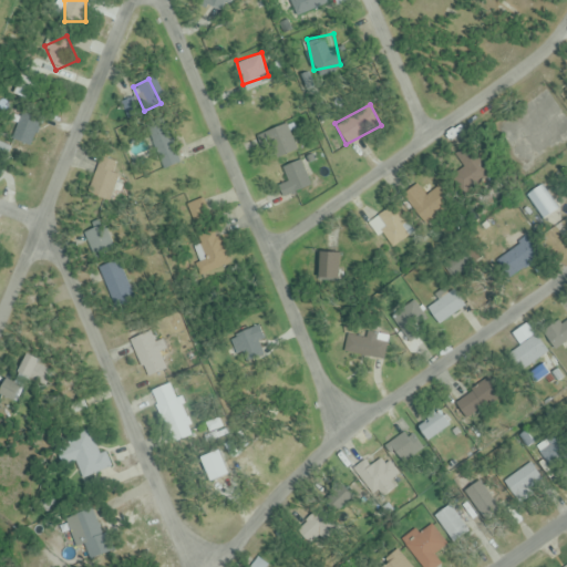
[(163,163),(178,156),(163,121),(147,127),(163,163)]
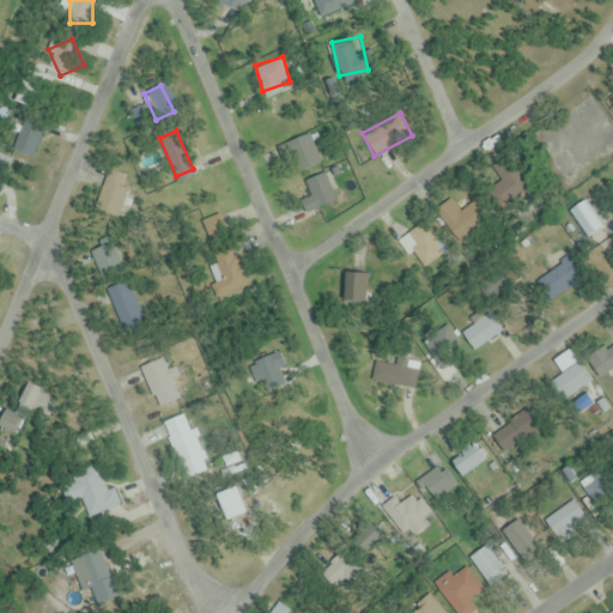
[(298,173),(321,162),(309,134),(286,144),(298,173)]
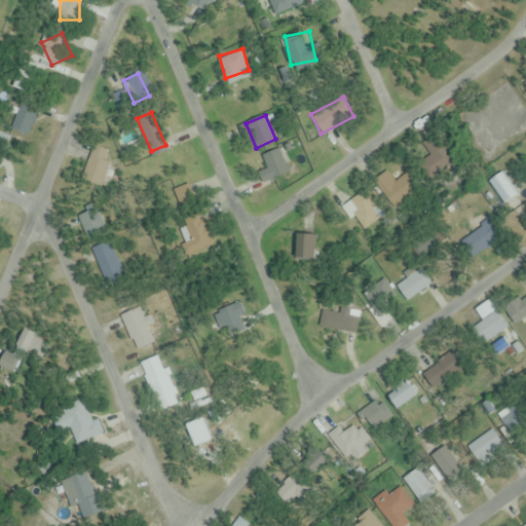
[(27,126),(33,122),(29,116),(23,120),(27,126)]
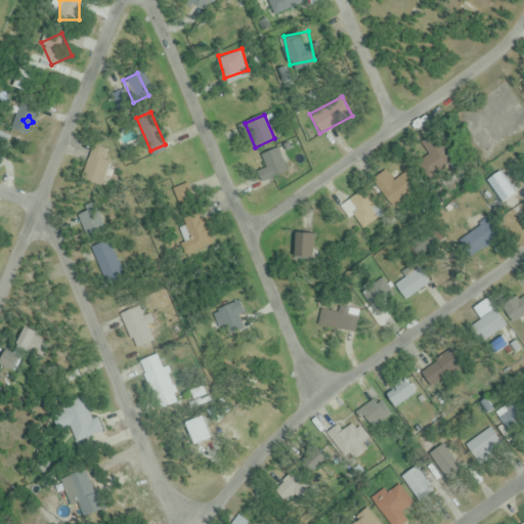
[(100,187),(113,153),(93,146),(82,181),(100,187)]
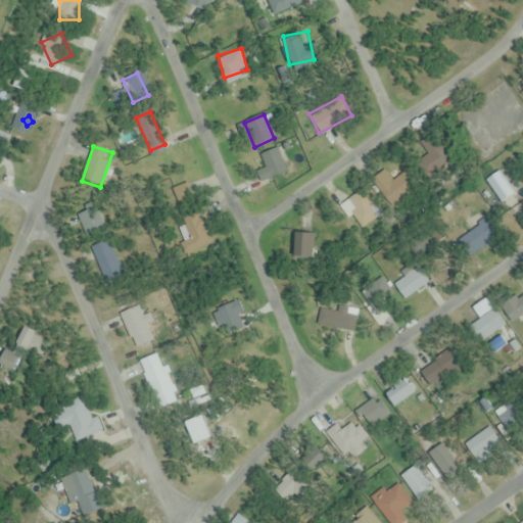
[(259,155),(270,181),(288,174),(279,148),(259,155)]
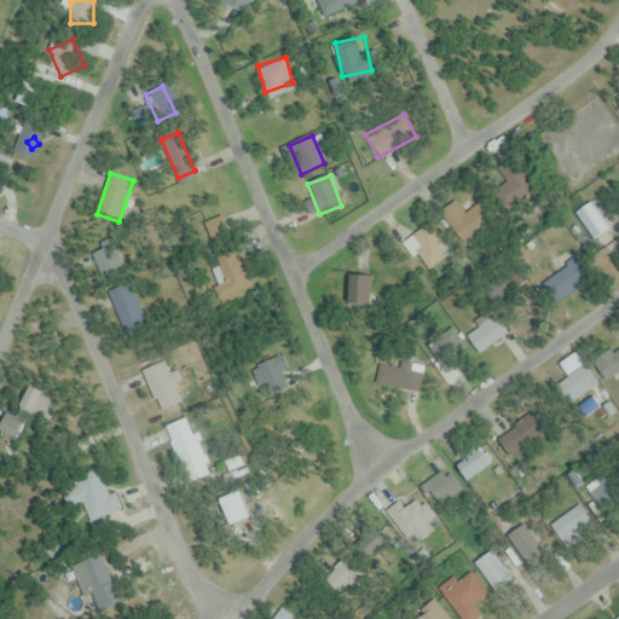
[(595,241),(611,227),(591,202),(576,214),(595,241)]
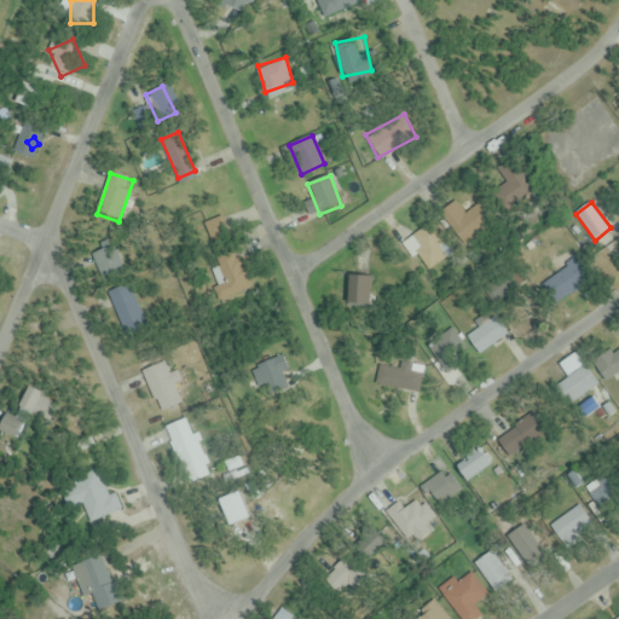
[(428,271),(446,259),(426,229),(403,243),(412,258),(417,255),(428,271)]
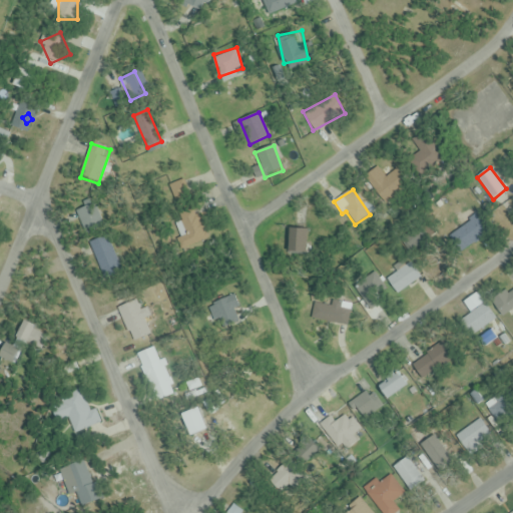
[(199,217),(178,222),(183,245),(204,240),(199,217)]
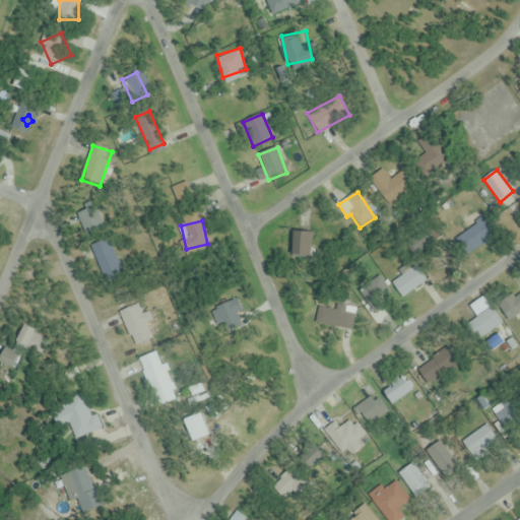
[(468,256),(491,241),(478,223),(457,239),(468,256)]
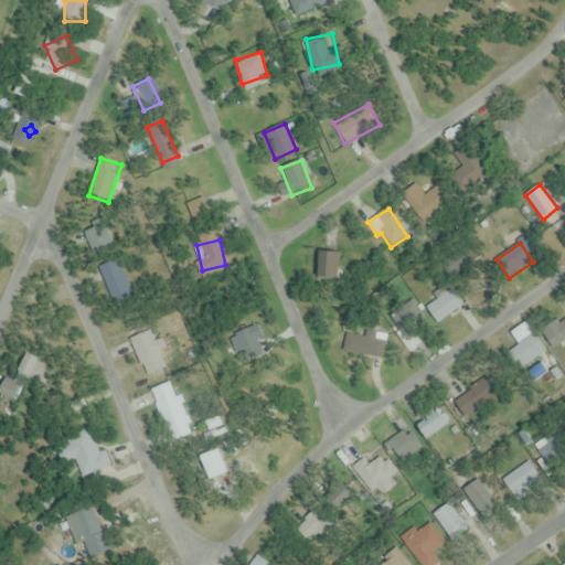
[(339,279),(339,253),(323,253),(323,279),(339,279)]
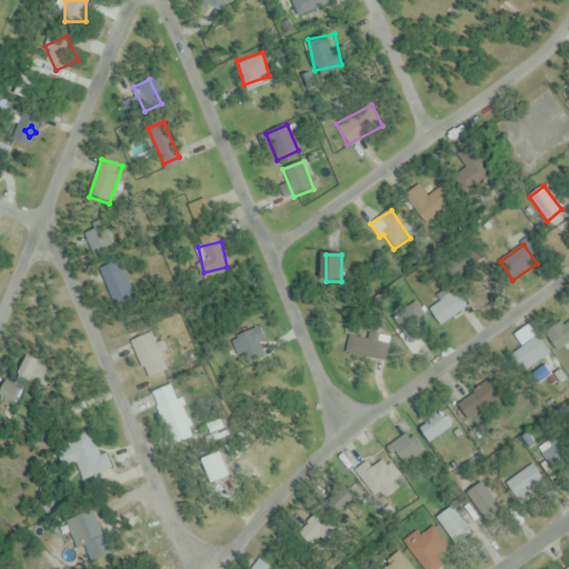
[(100,267),(111,302),(132,296),(121,260),(100,267)]
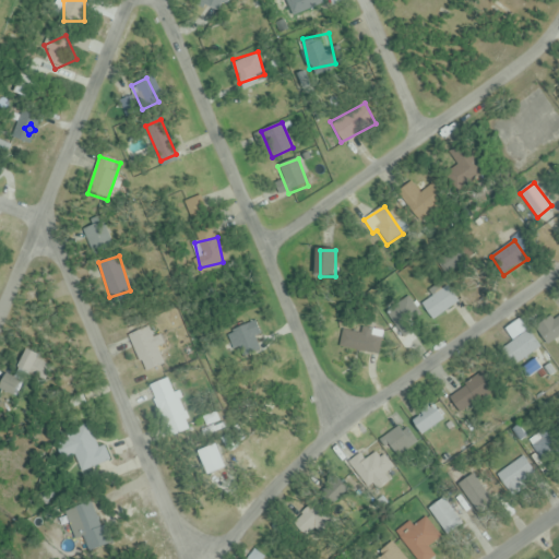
[(464,289),(484,287),(482,270),(462,273),(464,289)]
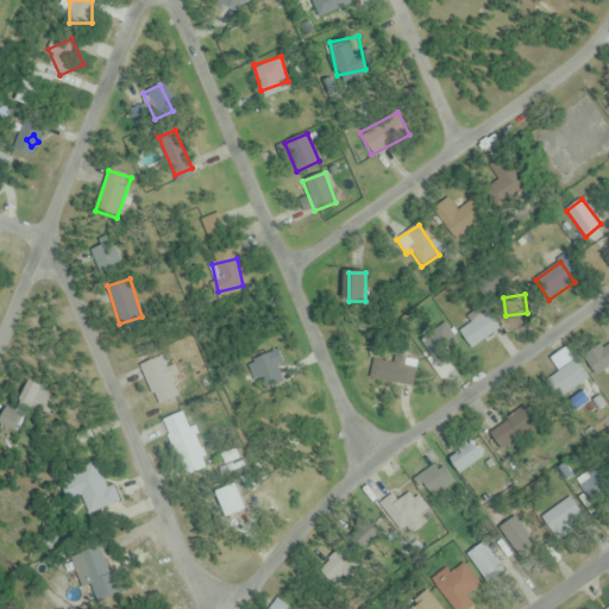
[(477,343),(497,332),(485,312),(466,324),(477,343)]
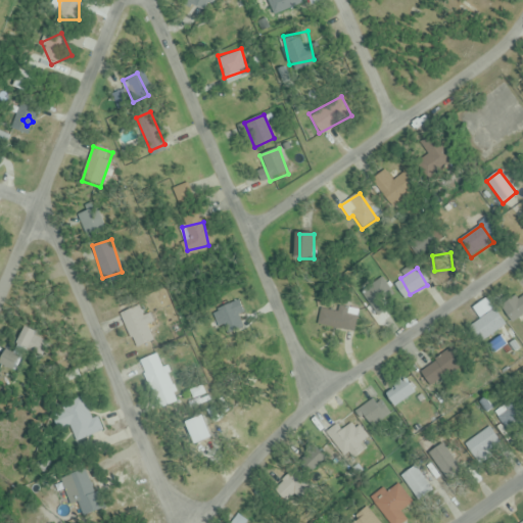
[(509,322),(522,314),(522,292),(501,304),(509,322)]
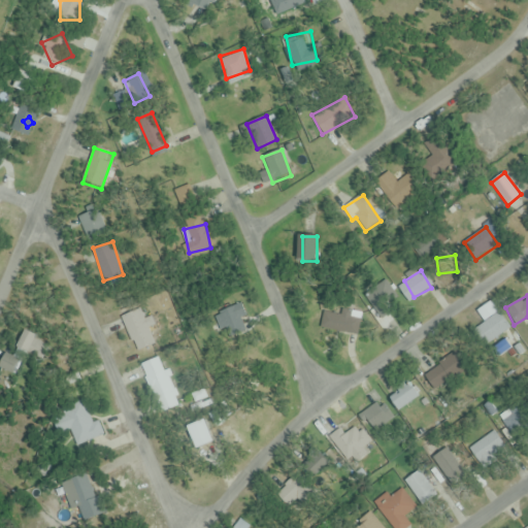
[(215,314),(220,334),(249,325),(242,305),(215,314)]
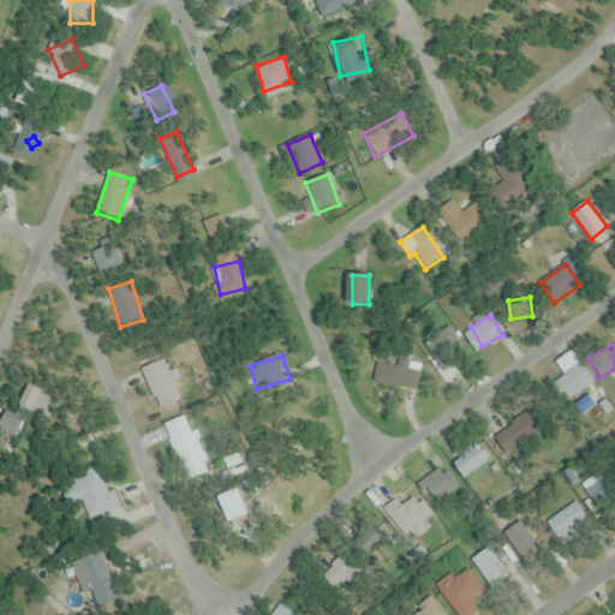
[(177,370),(168,371),(167,364),(147,366),(151,406),(181,402),(177,370)]
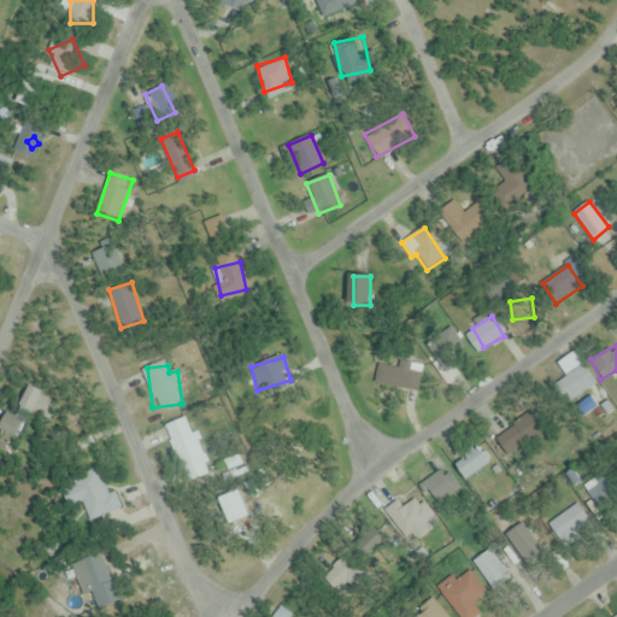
[(556,385),(570,404),(595,383),(582,365),(556,385)]
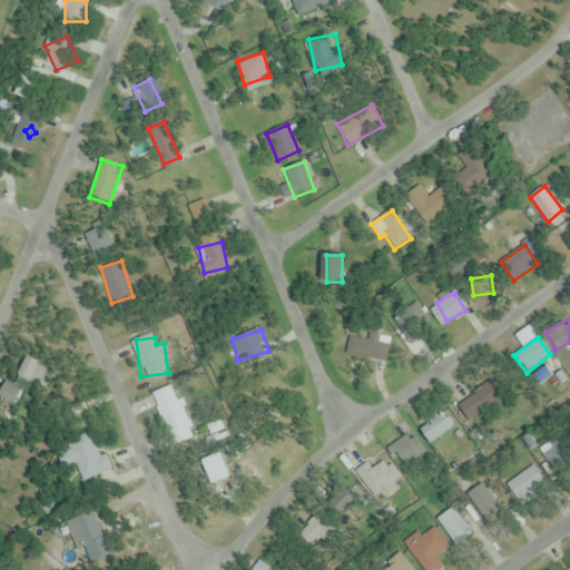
[(21,390),(6,382),(0,392),(0,397),(15,404),(21,390)]
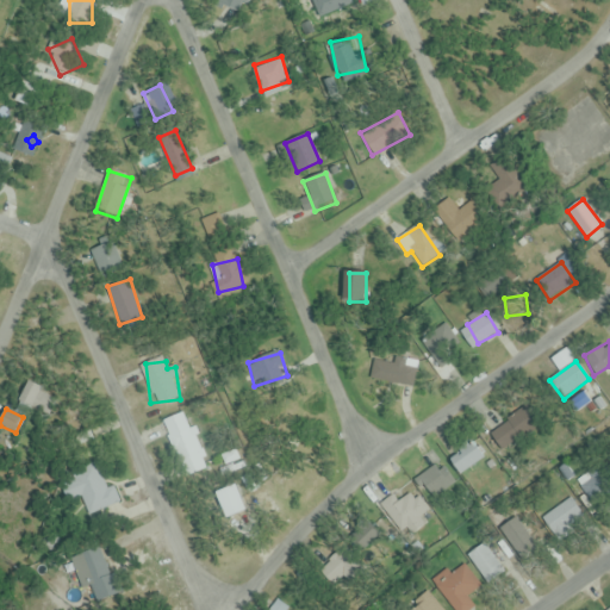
[(490,435),(504,454),(536,430),(522,411),(490,435)]
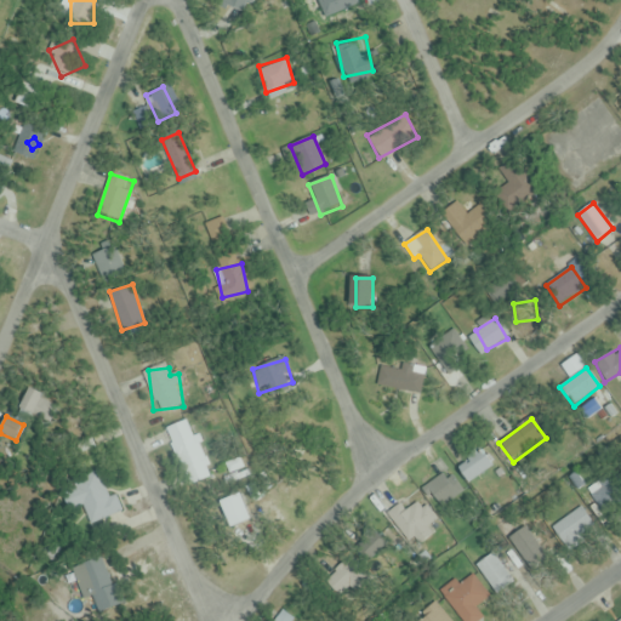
[(166,429),(187,485),(211,477),(191,420),(166,429)]
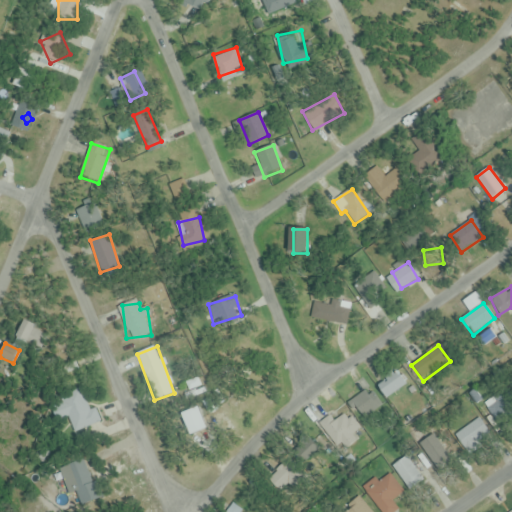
[(385,399),(407,385),(398,371),(376,385),(385,399)]
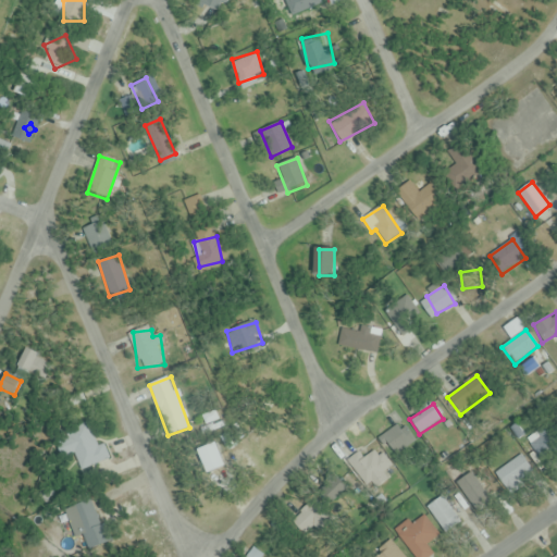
[(79,423),(58,444),(86,473),(108,453),(79,423)]
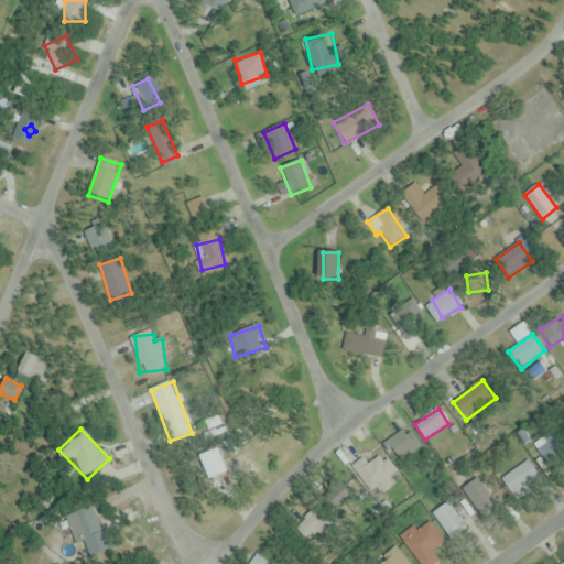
[(420,445),(402,429),(387,446),(404,463),(420,445)]
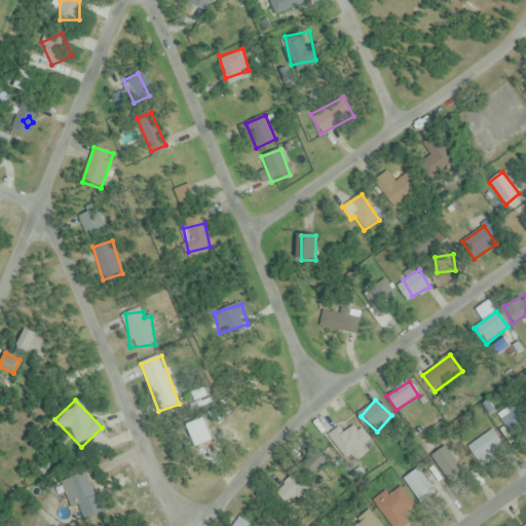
[(525,435),(525,408),(500,413),(505,440),(525,435)]
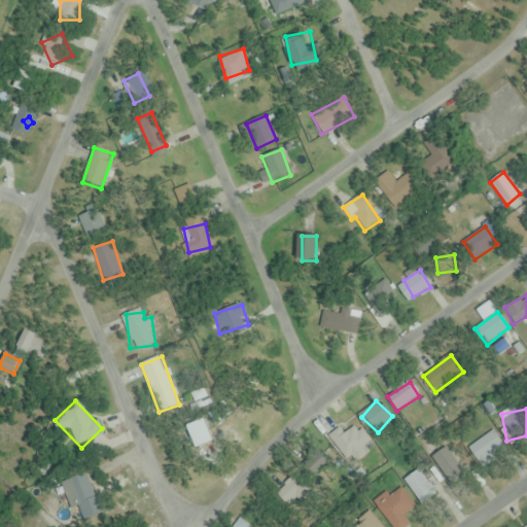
[(359,425),(336,440),(350,464),(374,451),(359,425)]
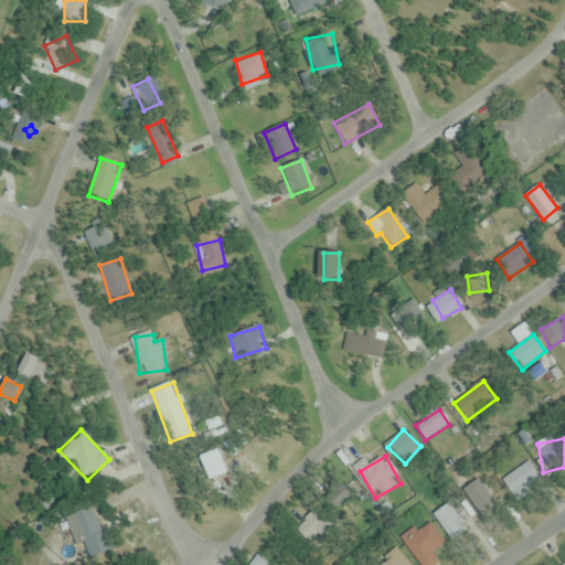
[(543,481),(528,461),(501,481),(516,501),(543,481)]
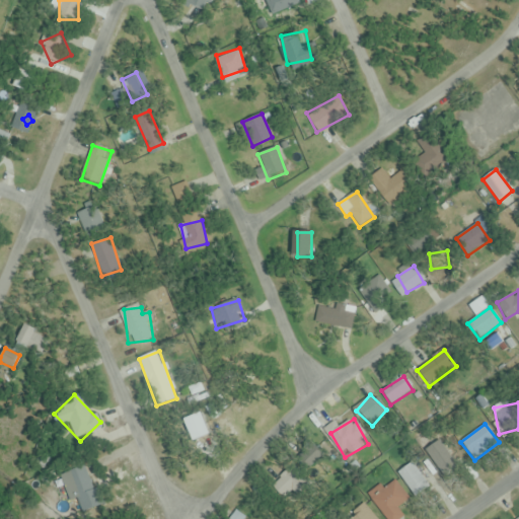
[(427,449),(436,479),(453,474),(444,444),(427,449)]
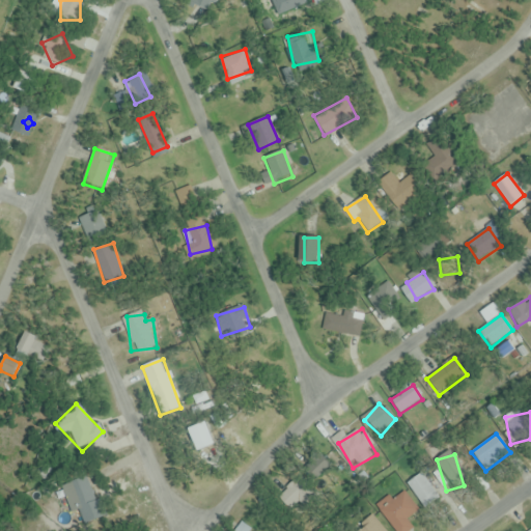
[(339,471),(320,463),(311,482),(330,491),(339,471)]
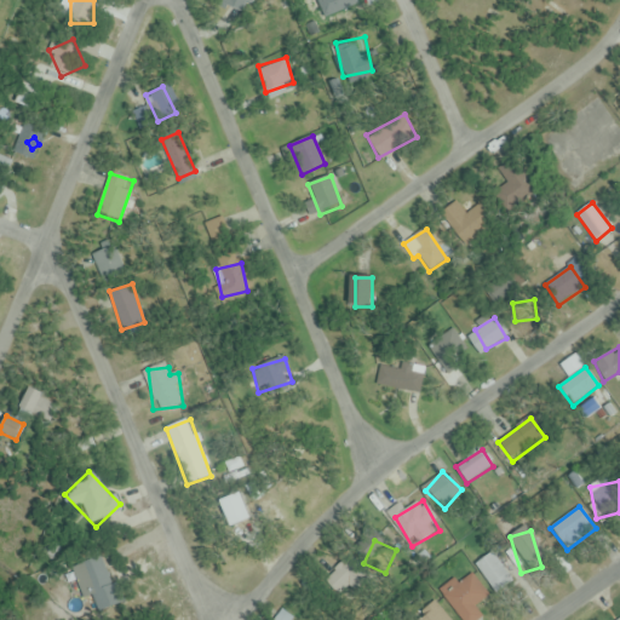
[(498,595),(514,584),(491,554),(475,566),(498,595)]
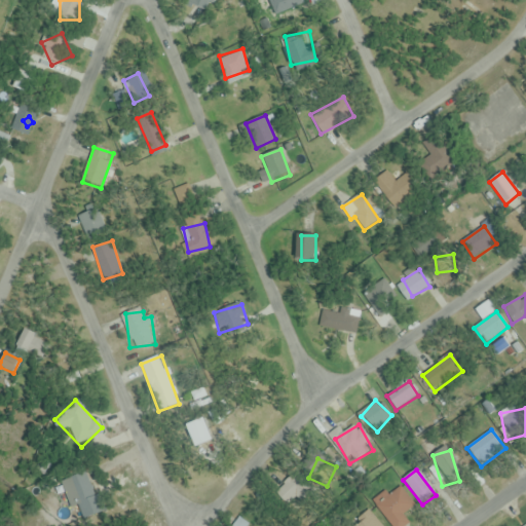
[(62,482),(73,515),(97,506),(85,474),(62,482)]
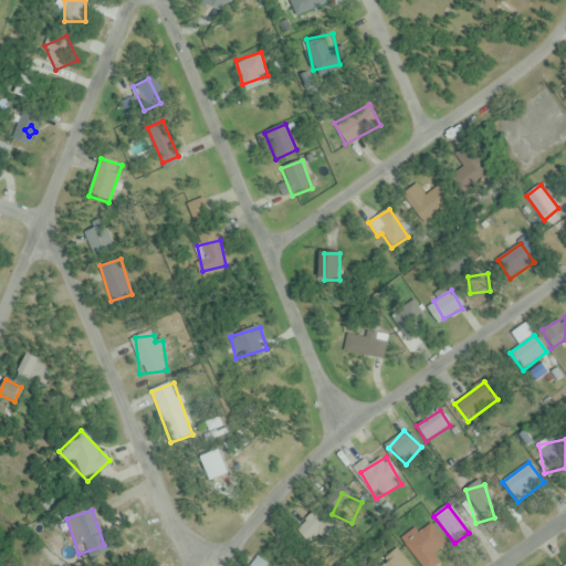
[(404,544),(420,565),(437,565),(441,564),(433,554),(446,545),(430,524),(404,544)]
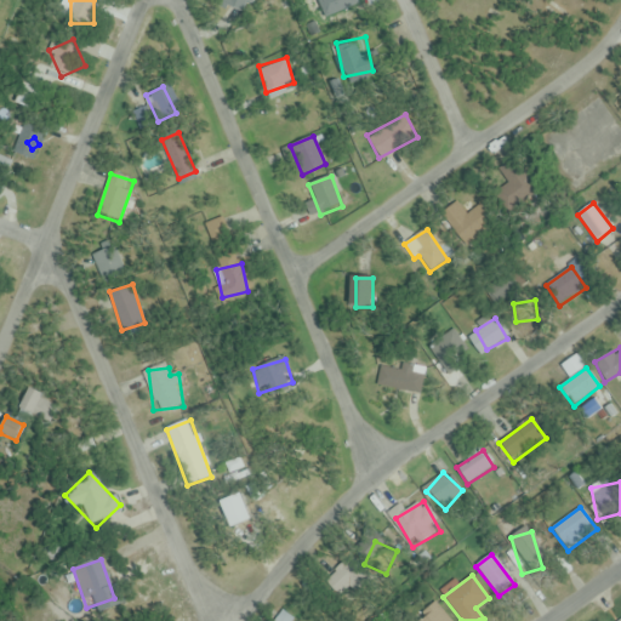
[(449,620),(436,604),(415,620),(449,620)]
